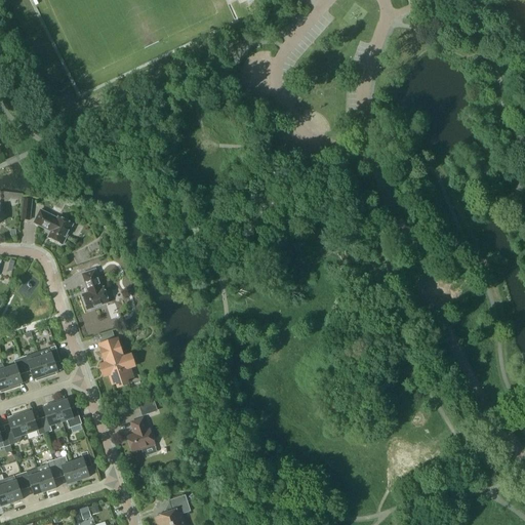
[(24,198),(21,219),(30,220),(32,199),(24,198)]
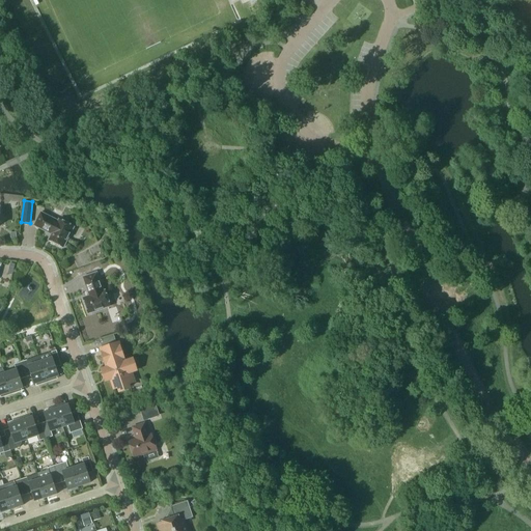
[(52,234),(49,240),(63,247),(74,227),(59,220),(58,221),(40,213),(34,225),(52,234)]
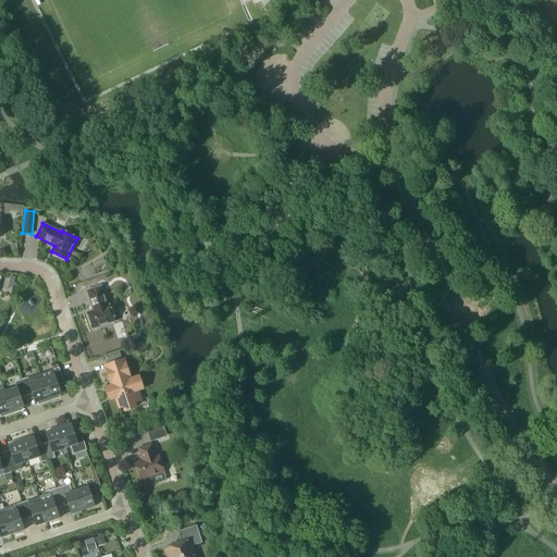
[(94,310),(87,312),(93,329),(115,321),(110,305),(108,306),(101,286),(87,291),(94,310)]
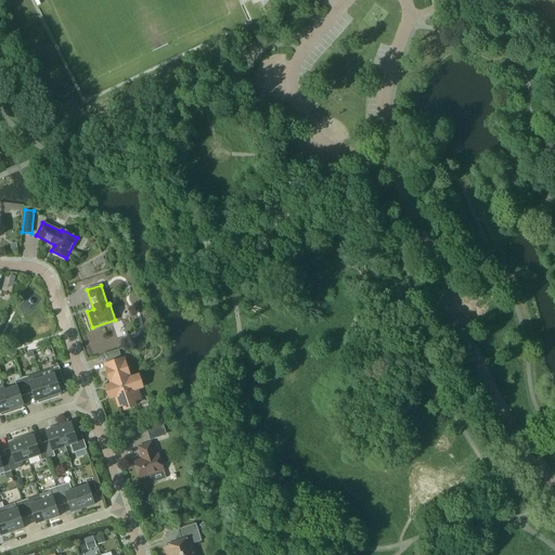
[(119,405),(137,399),(133,389),(142,386),(139,376),(130,378),(124,359),(106,365),(113,385),(110,386),(113,396),(116,395),(119,405)]
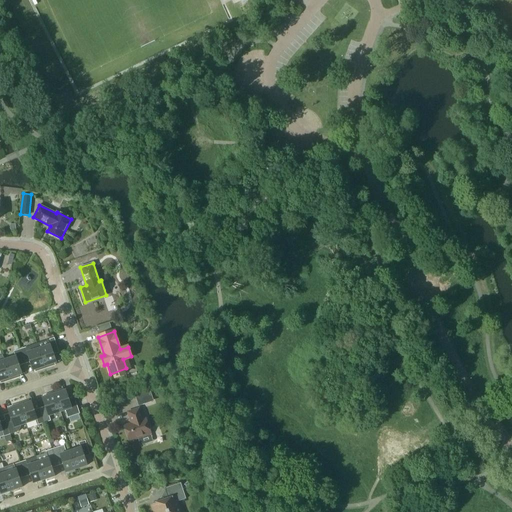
[(54,338),(37,344),(45,368),(54,365),(53,364),(56,362),(52,351),(58,349),(54,338)]
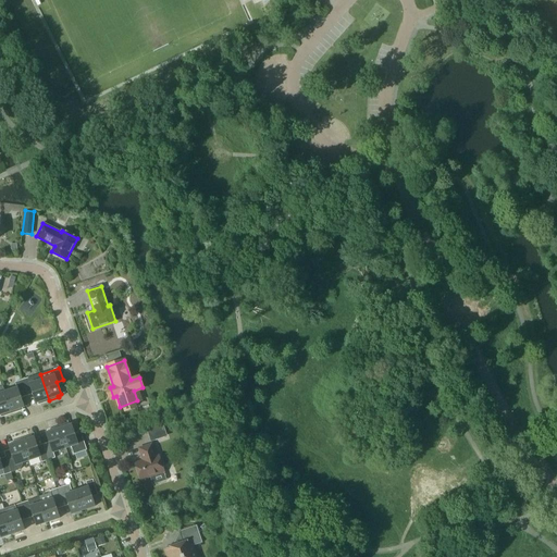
[(40,374),(22,380),(26,393),(32,391),(36,403),(39,401),(40,404),(49,400),(40,374)]
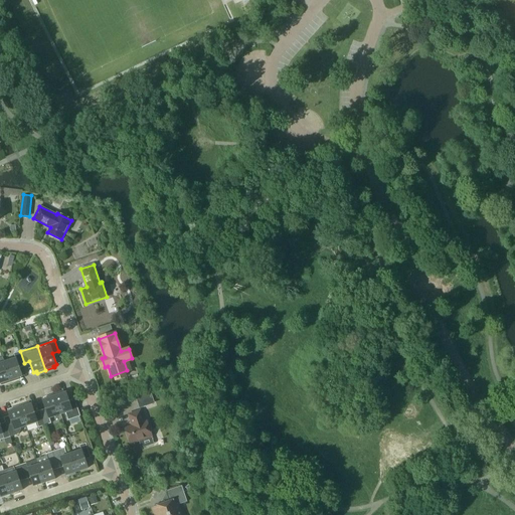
[(18,365),(24,363),(20,351),(14,353),(15,358),(4,362),(11,381),(19,379),(19,377),(22,376),(18,365)]
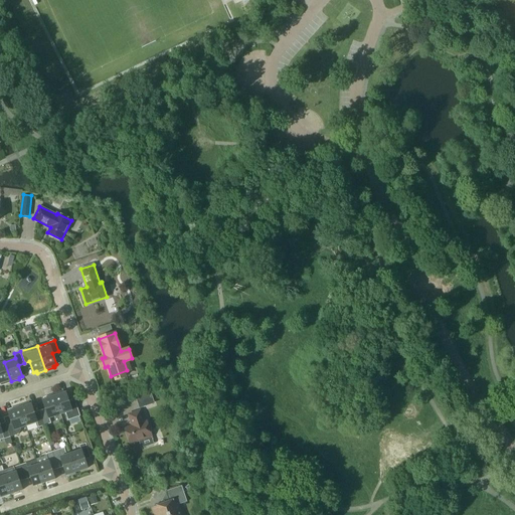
[(0,383),(2,383),(3,384),(11,381),(4,362),(0,363),(0,383)]
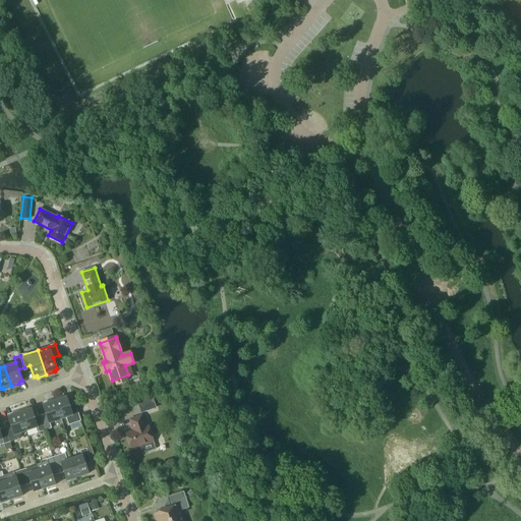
[(152,395),(136,400),(140,413),(143,412),(153,409),(156,408),(152,395)]
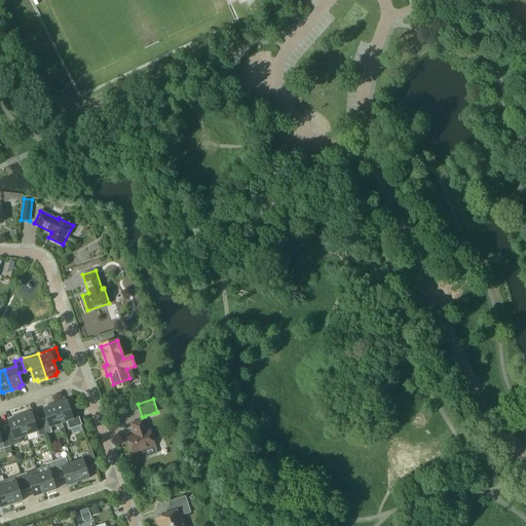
[(64,401),(55,403),(62,423),(67,421),(70,428),(82,424),(77,411),(71,412),(68,401),(64,402),(64,401)]
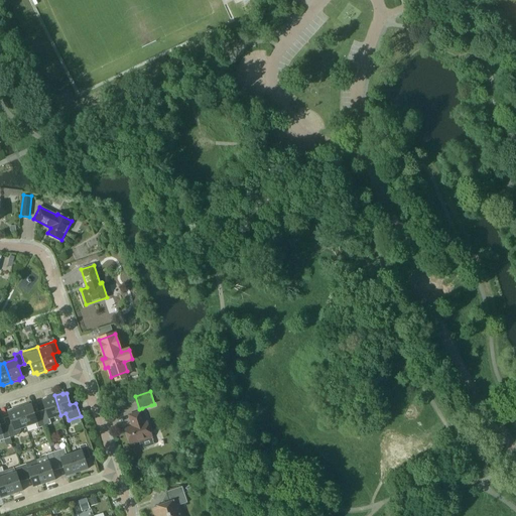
[(46,412),(41,414),(45,426),(51,424),(49,419),(60,415),(54,395),(45,398),(46,400),(43,401),(46,412)]
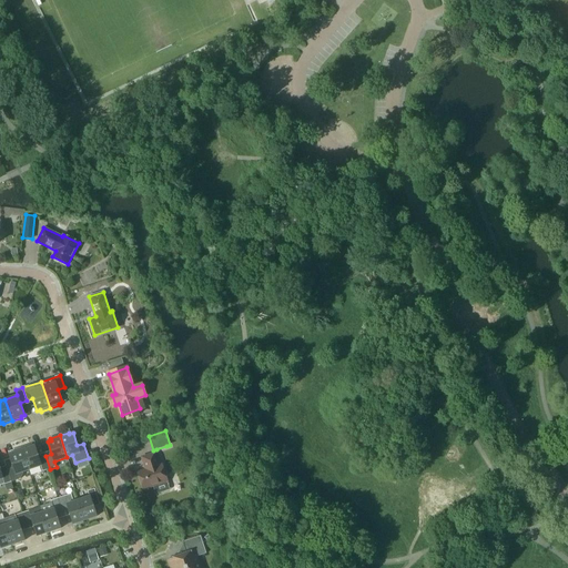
[(42,472),(50,469),(46,456),(39,458),(34,446),(31,447),(30,445),(21,448),(29,469),(41,466),(42,472)]
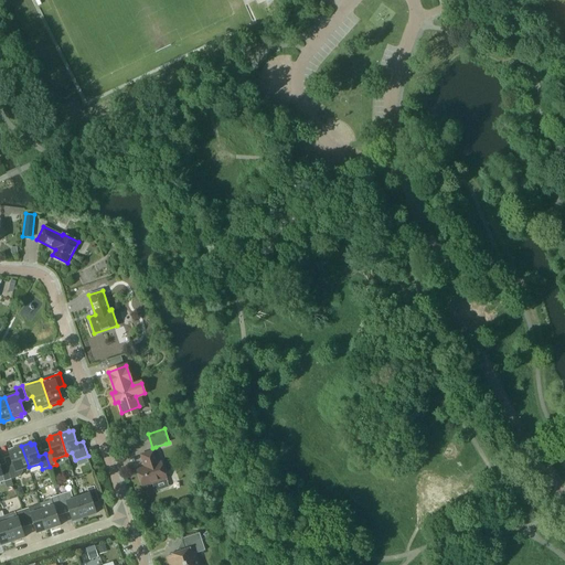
[(22,469),(29,467),(21,446),(12,449),(12,450),(9,451),(13,465),(7,467),(11,479),(21,476),(23,471),(22,469)]
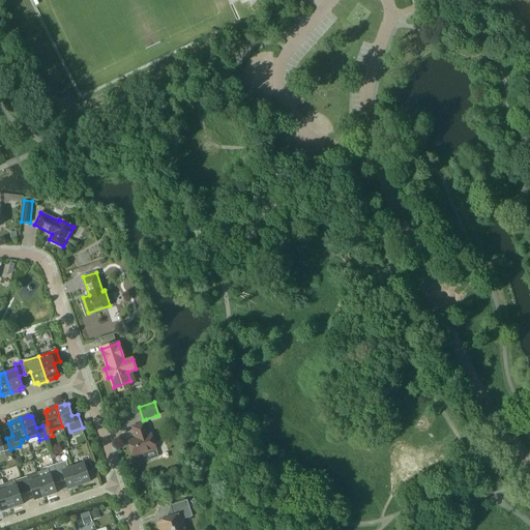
[(128,441),(134,457),(156,449),(151,433),(148,434),(145,422),(133,427),(136,438),(128,441)]
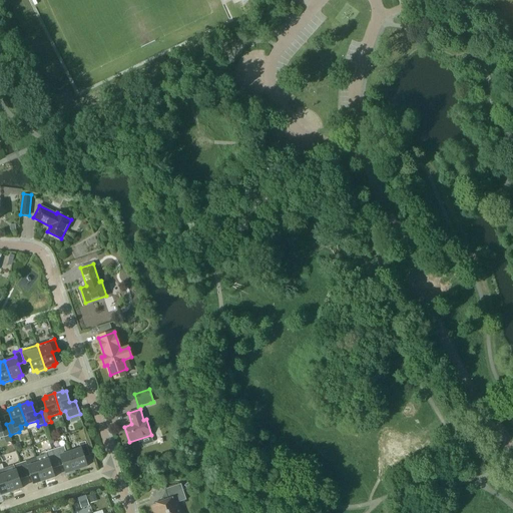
[(4,437),(10,435),(6,424),(1,426),(0,423),(0,433),(3,432),(4,437)]
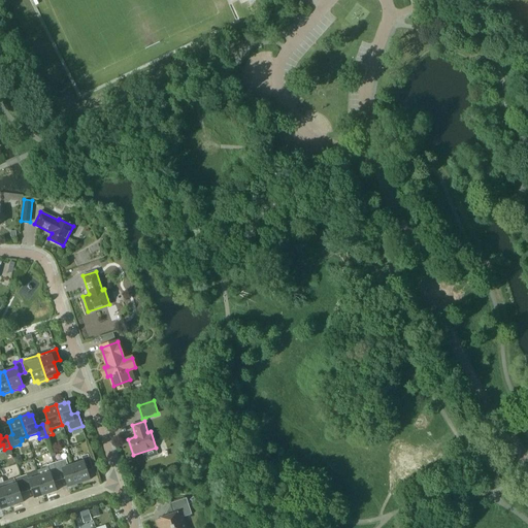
[(84,461),(73,465),(79,484),(90,480),(86,468),(92,466),(88,454),(81,456),(84,461)]
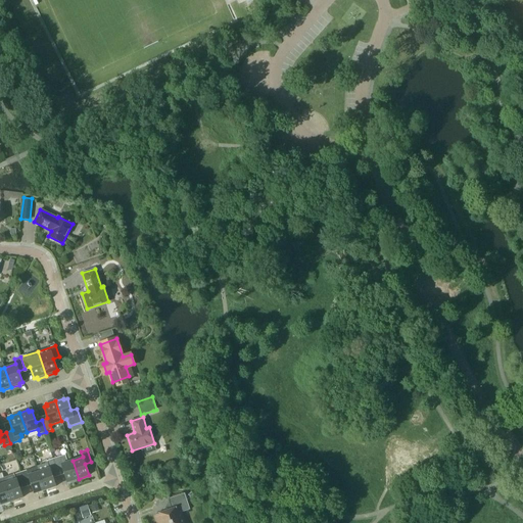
[(67,482),(79,479),(73,461),(67,462),(65,455),(53,459),(57,472),(63,471),(67,482)]
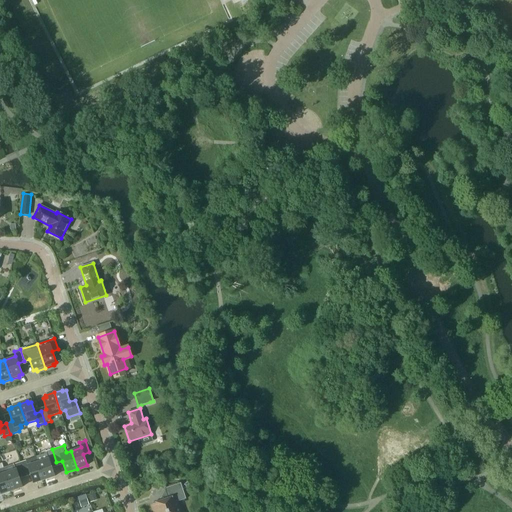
[(47,453),(37,457),(44,479),(55,476),(51,464),(56,462),(52,449),(46,451),(47,453)]
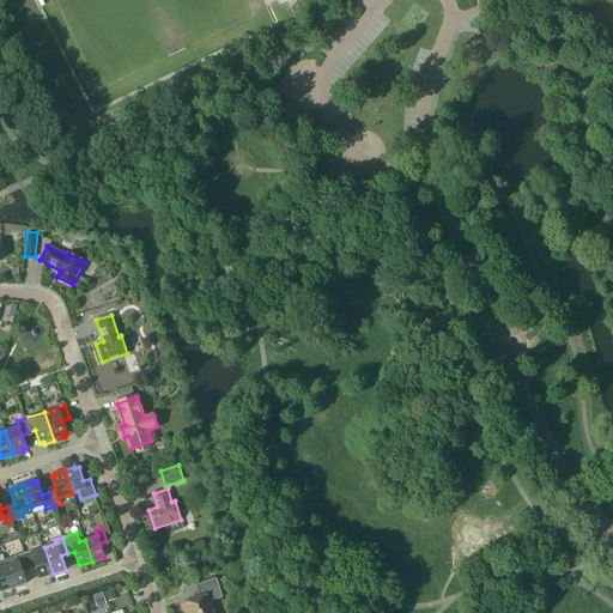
[(41,578),(53,574),(44,547),(24,553),(29,566),(36,564),(41,578)]
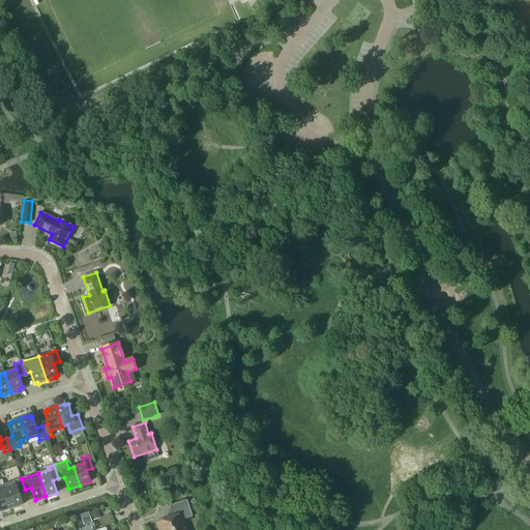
[(25,490),(21,478),(15,480),(17,486),(6,489),(12,507),(23,504),(19,492),(25,490)]
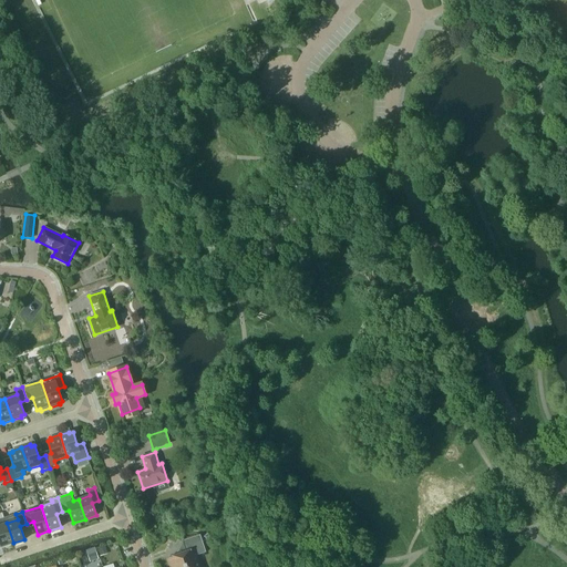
[(0,543),(1,547),(13,543),(7,523),(6,524),(4,518),(0,518),(0,543)]
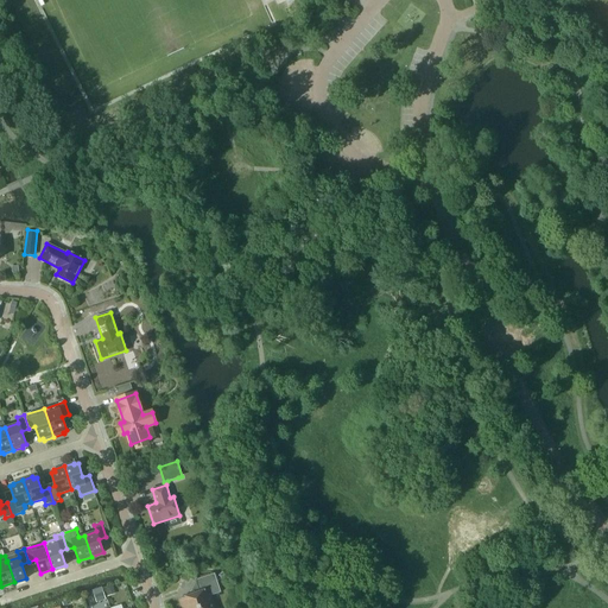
[(211,607),(210,603),(213,602),(210,596),(221,593),(214,574),(195,580),(200,593),(178,599),(181,607),(211,607)]
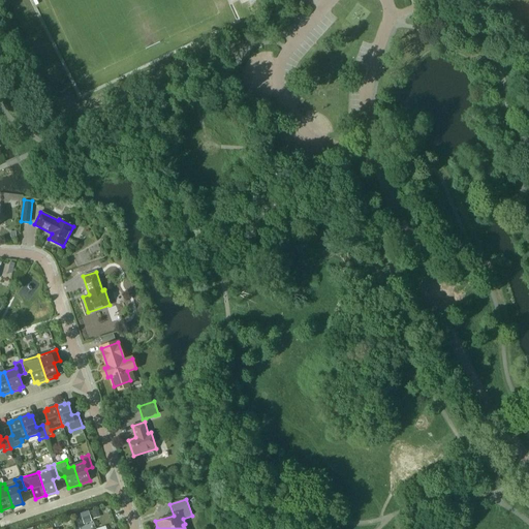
[(92,522),(90,515),(82,518),(84,524),(92,522)]
